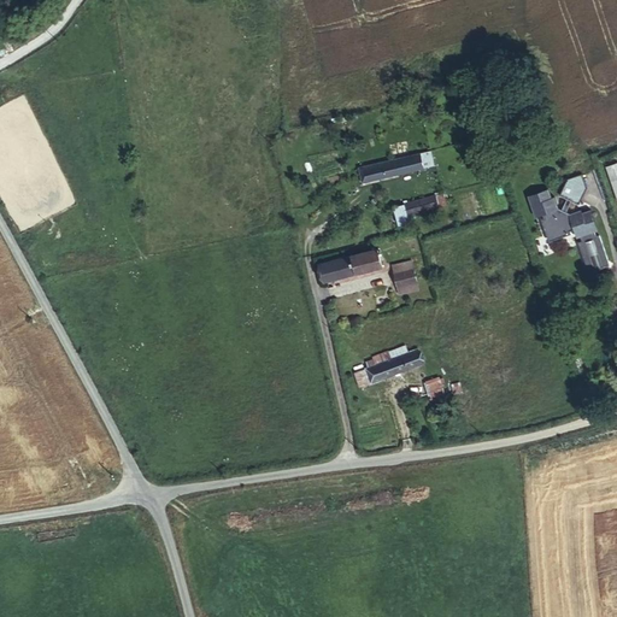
[(363,182),(407,170),(423,166),(419,152),(359,168),(363,182)]
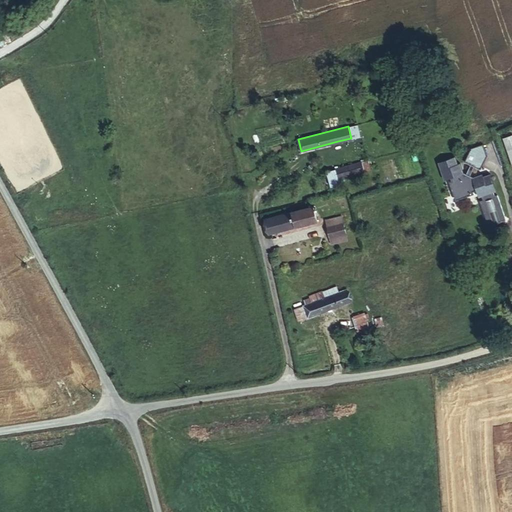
[(511,143),(509,135),(502,137),(511,165),(511,143)]
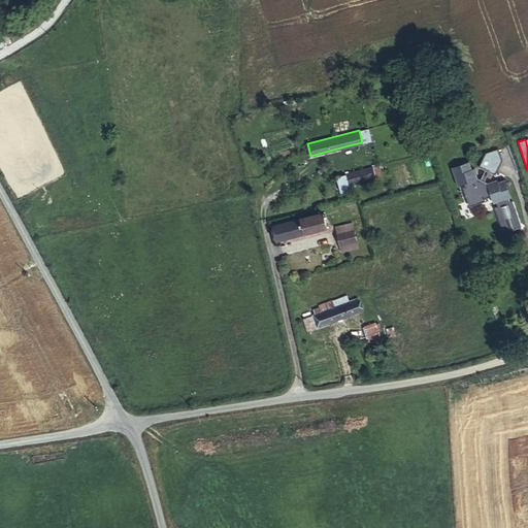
[(495,174),(502,161),(498,149),(486,153),(479,166),(495,174)]
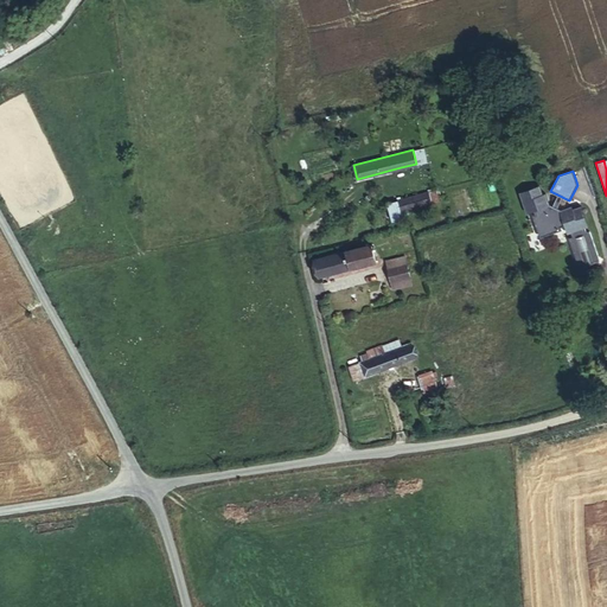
[(581,206),(573,210),(572,206),(561,211),(548,204),(544,195),(542,195),(538,186),(521,192),(526,212),(534,210),(536,215),(534,216),(541,237),(561,229),(560,227),(566,225),(568,232),(572,231),(573,237),(569,238),(577,261),(583,266),(592,263),(598,254),(589,231),(586,232),(585,227),(587,225),(581,206)]
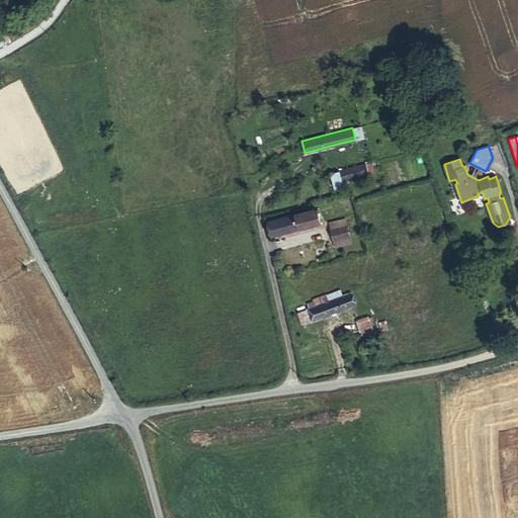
[(339,171),(341,180),(358,175),(355,167),(339,171)]
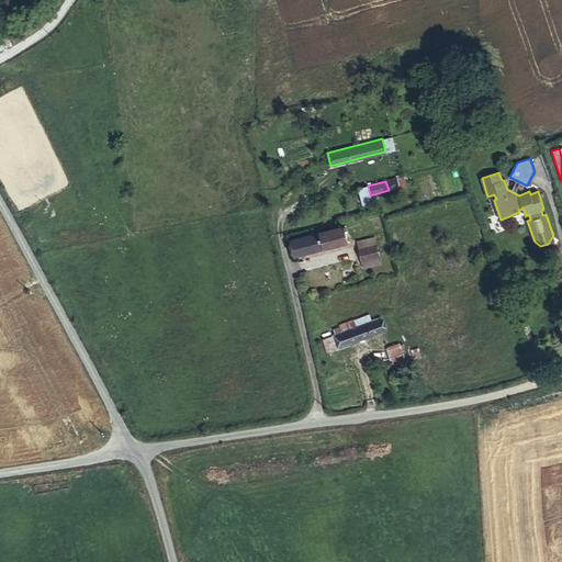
[(347,242),(344,226),(291,240),(295,256),(347,242)]
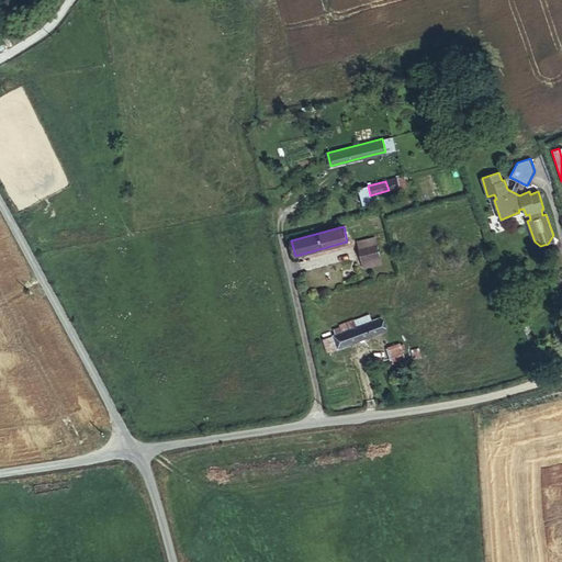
[(358,240),(359,248),(377,244),(375,237),(358,240)]
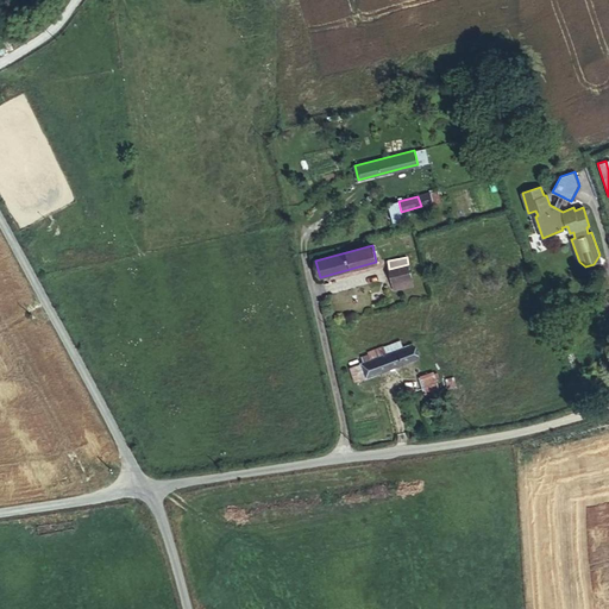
[(393,283),(412,278),(408,264),(389,269),(393,283)]
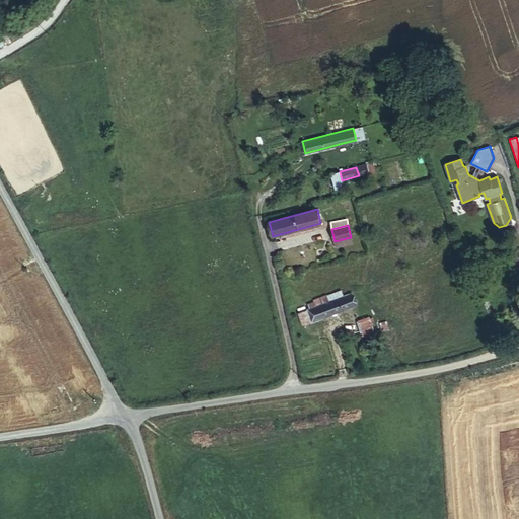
[(352,243),(351,237),(335,241),(336,247),(352,243)]
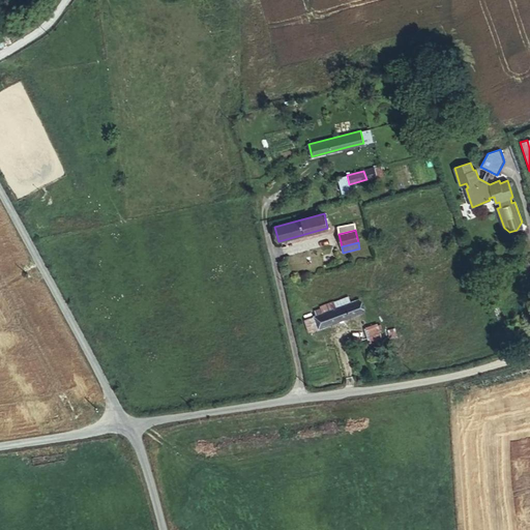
[(336,307),(305,320),(310,331),(363,312),(359,299),(350,302),(348,296),(333,302),(336,307)]
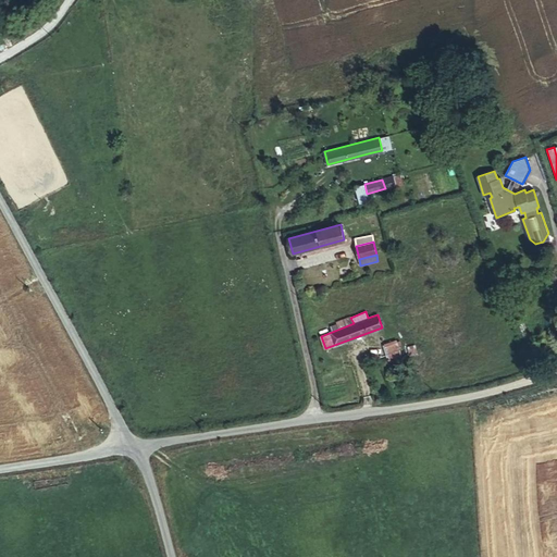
[(390,358),(401,355),(396,341),(385,344),(390,358)]
